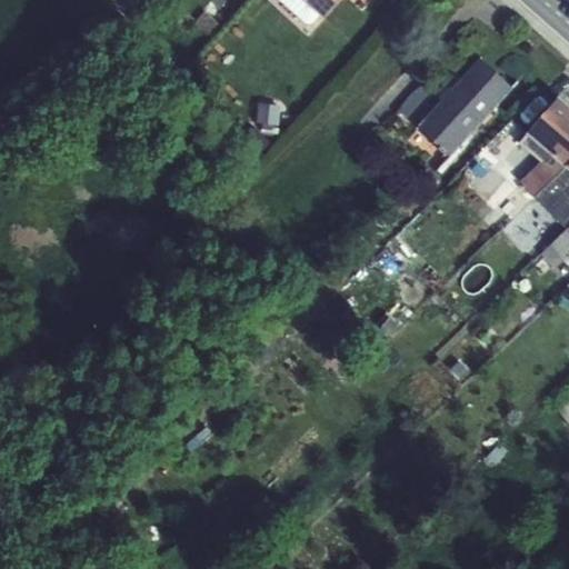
[(320,16),(302,0),(280,0),(307,25),(312,25),(320,16)]
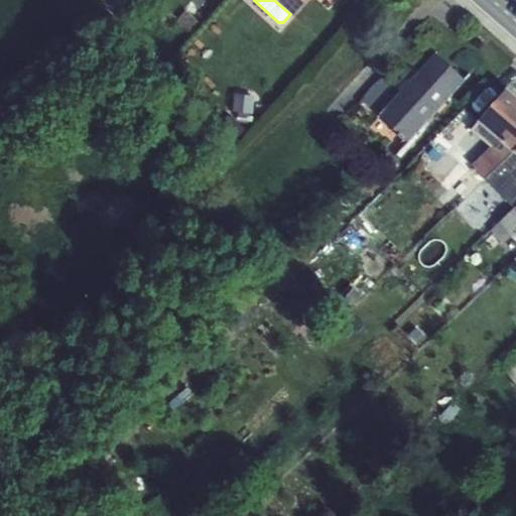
[(274,0),(290,14),(292,17),(307,0),(274,0)]
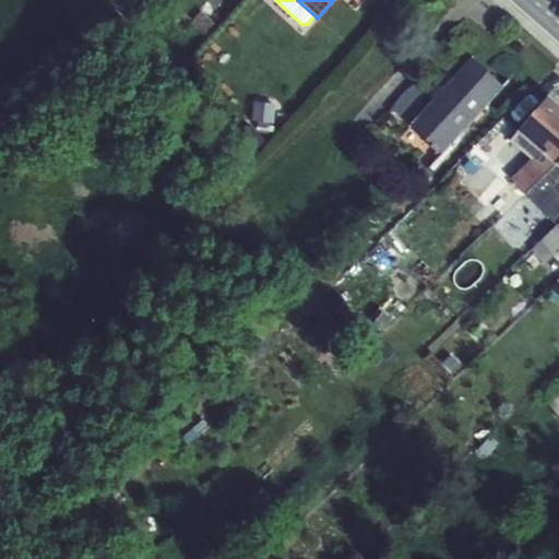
[(203,12),(192,23),(204,35),(215,24),(203,12)]
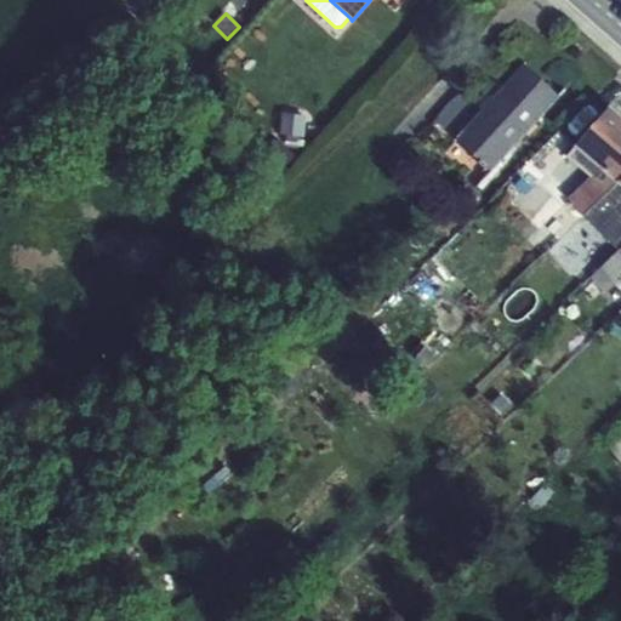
[(483,109),(456,140),(491,171),(508,153),(559,97),(524,64),(494,98),(491,96),(482,107),(483,109)]
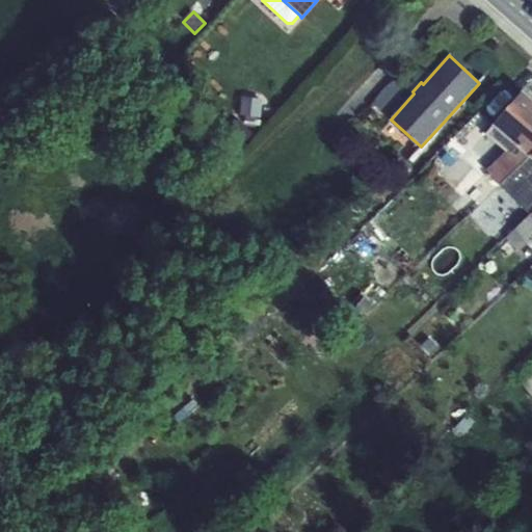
[(531,155),(531,99),(523,91),(494,126),(506,136),(530,157),(531,155)]
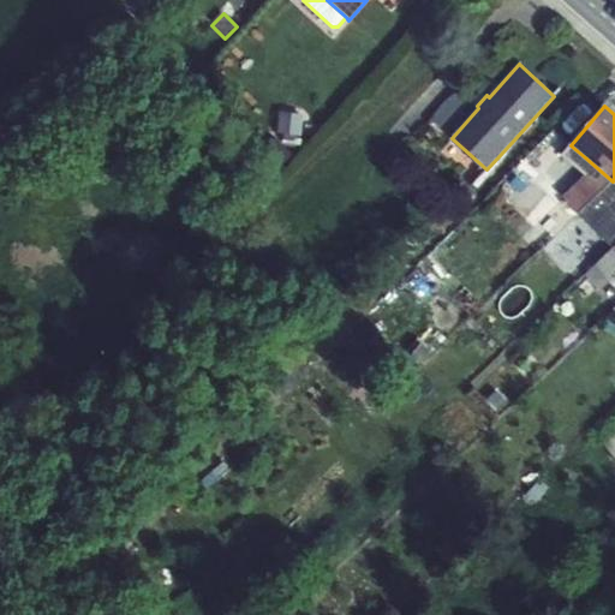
[(279,114),(278,136),(280,136),(280,143),(281,145),(300,145),(300,136),(304,136),(305,117),(279,114)]
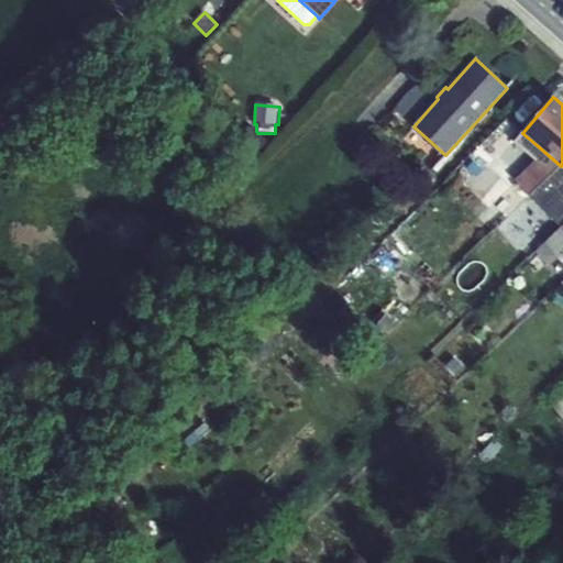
[(256,131),(250,125),(238,136),(256,155),(268,142),(257,133),(256,131)]
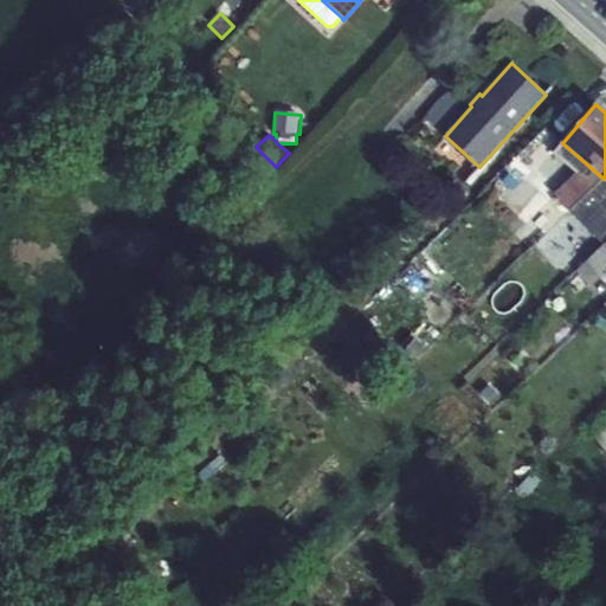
[(468,187),(500,152),(496,149),(479,167),(464,185),(468,187)]
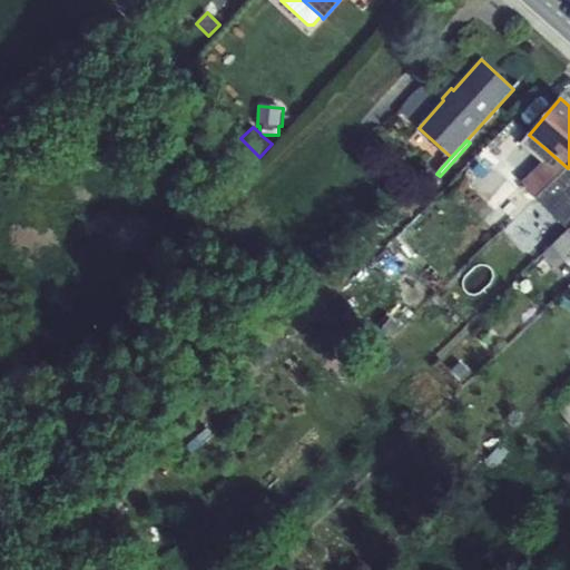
[(537,198),(568,168),(542,146),(543,160),(522,183),(523,185),(498,208),(510,222),(520,214),(537,198)]
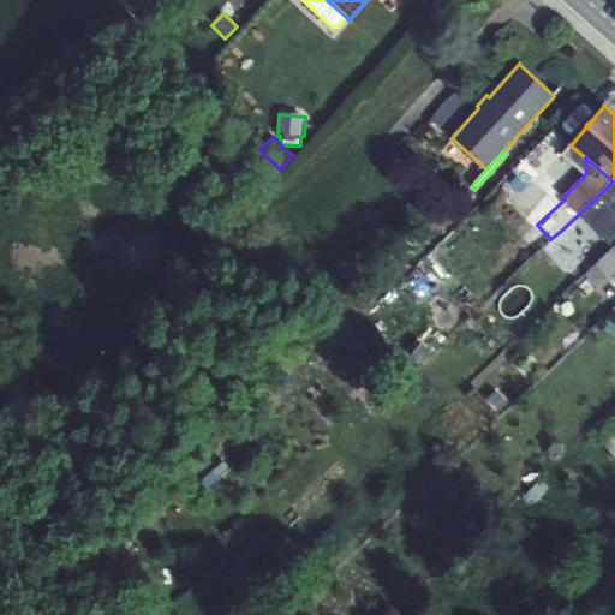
[(614,183),(613,181),(579,214),(561,231),(573,245),(592,227),(614,246),(614,245),(614,183)]
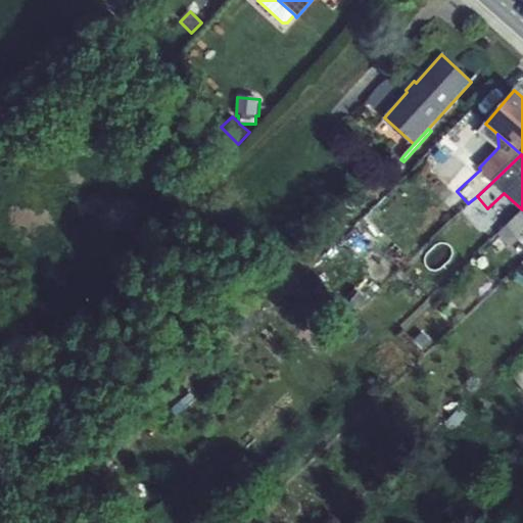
[(522,208),(522,209),(506,226),(517,236),(522,230),(522,208)]
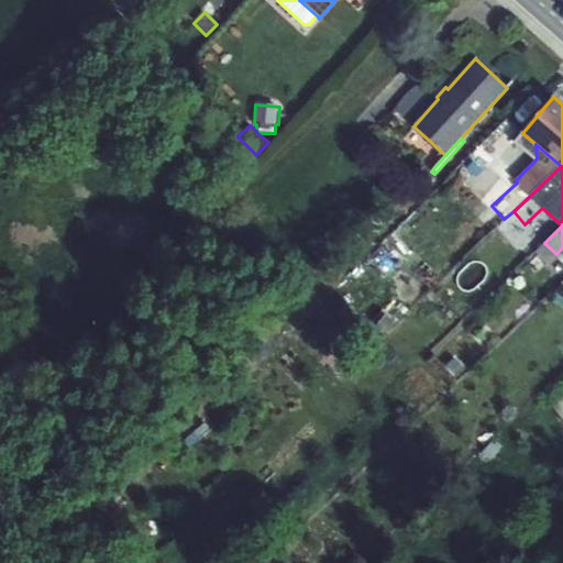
[(446,365),(456,375),(466,365),(457,355),(446,365)]
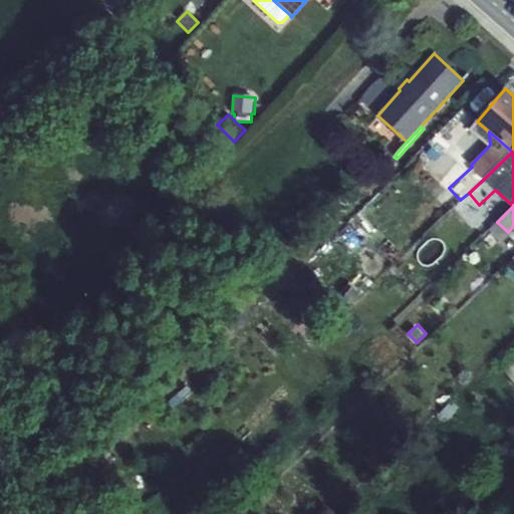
[(513,355),(502,367),(513,380),(513,355)]
